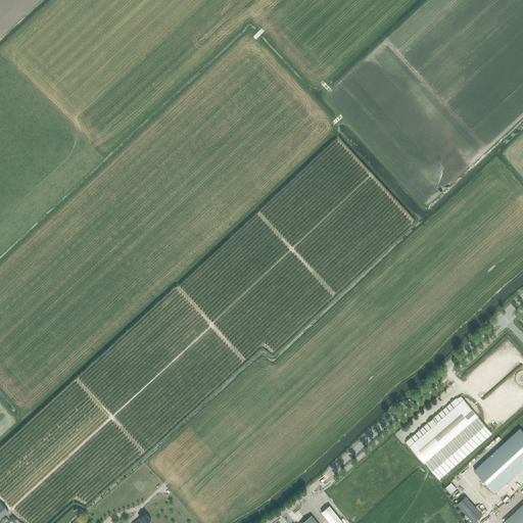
[(455,399),(454,399),(405,442),(422,464),(437,479),(489,433),(476,417),(459,397),(455,399)]
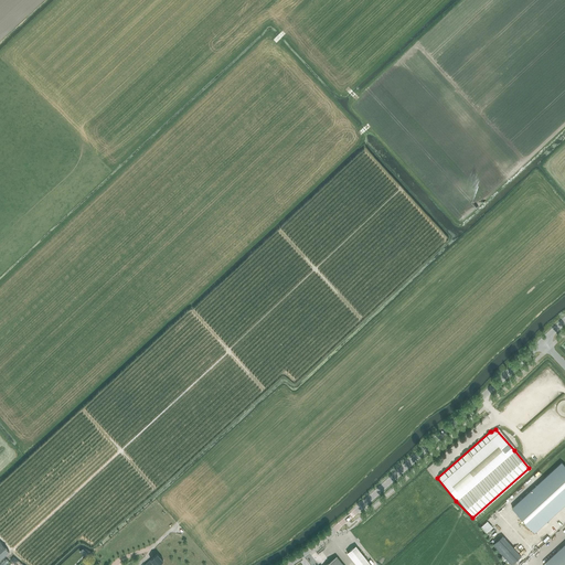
[(564,466),(562,462),(512,508),(535,532),(564,504),(564,466)]
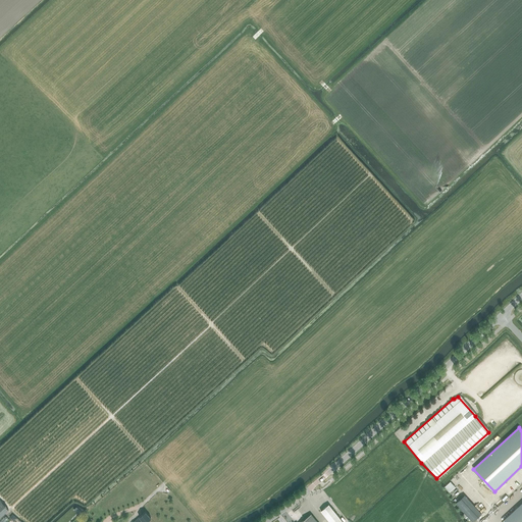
[(452,478),(446,484),(451,490),(457,484),(452,478)]
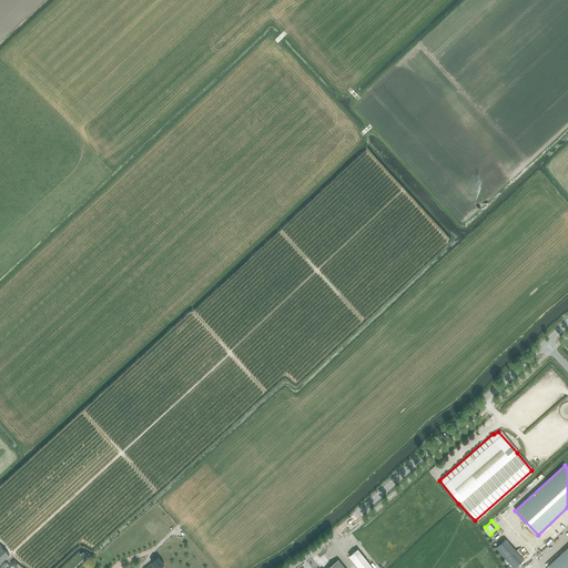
[(0,563),(9,555),(0,544),(0,563)]
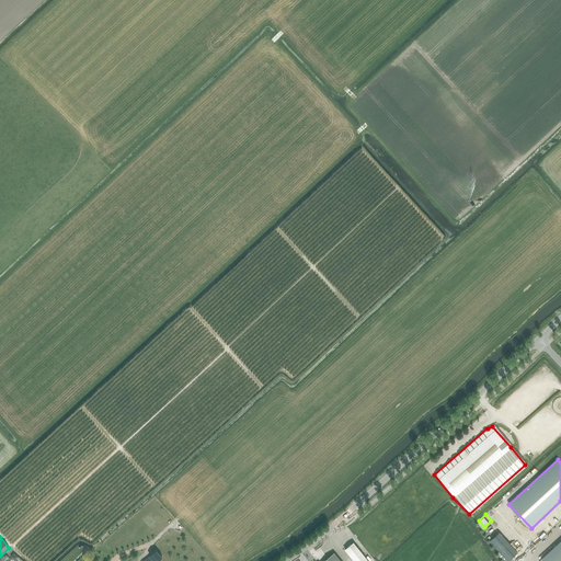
[(500,541),(504,546),(510,541),(505,537),(500,541)]
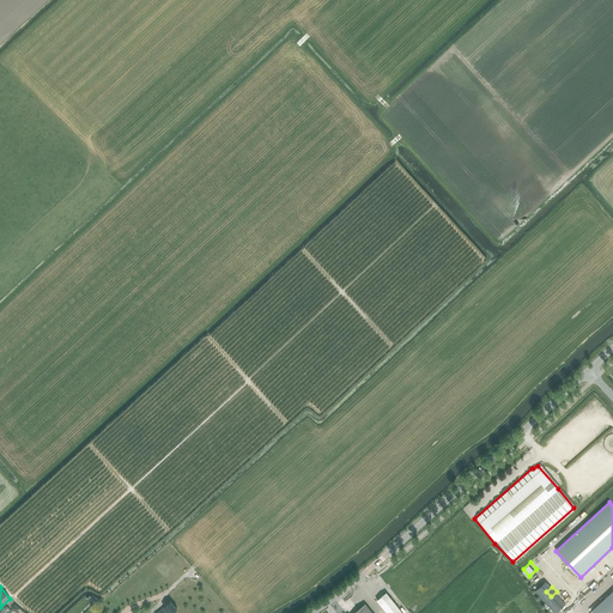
[(612,612),(612,590),(592,611),(593,612),(612,612)]
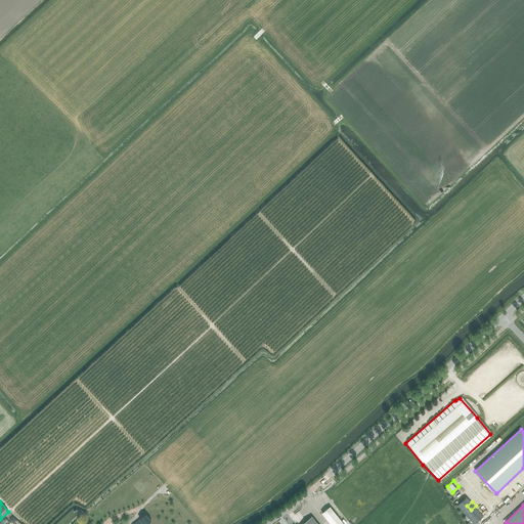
[(343,523),(329,507),(321,513),(330,523),(343,523)]
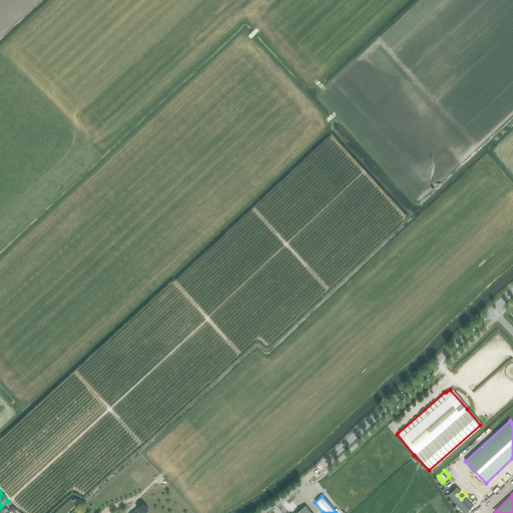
[(140,512),(141,512),(142,512),(148,509),(143,503),(137,508),(136,507),(130,512),(140,512)]
